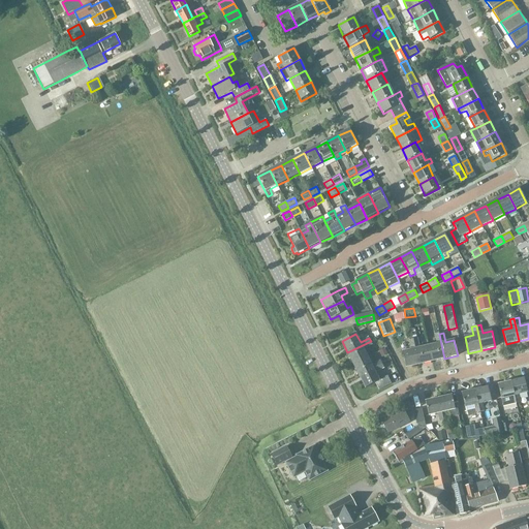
[(428,346),(432,362),(444,359),(439,334),(435,335),(437,344),(428,346)]
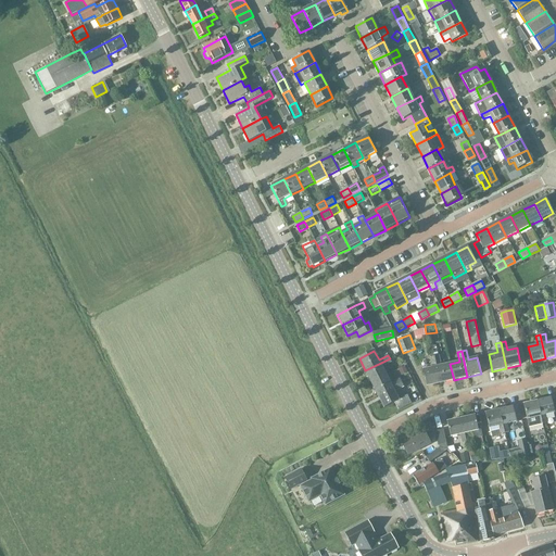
[(408,352),(402,355),(406,366),(413,364),(408,352)]
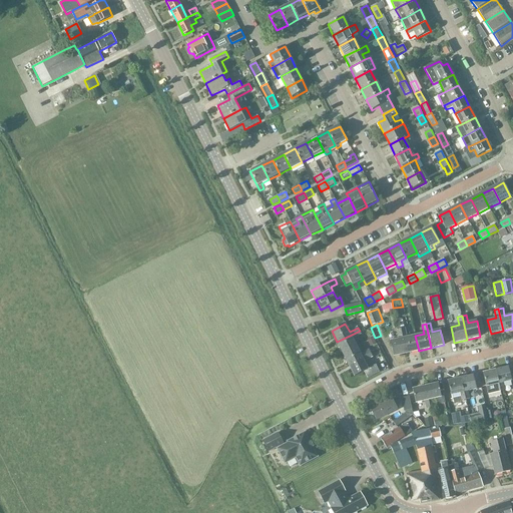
[(406,354),(419,351),(415,336),(406,338),(404,329),(401,330),(406,354)]
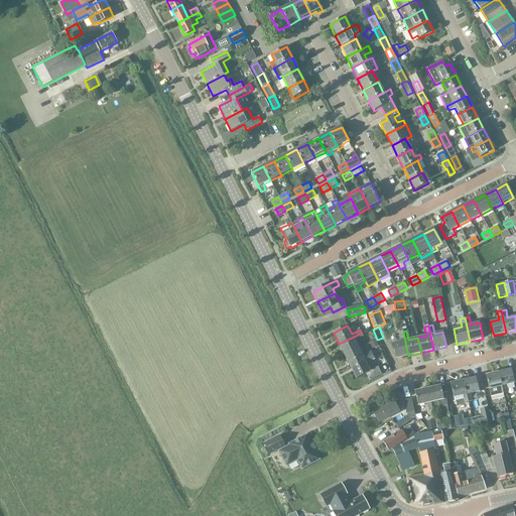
[(396,359),(408,356),(403,332),(399,333),(401,342),(392,344),(396,359)]
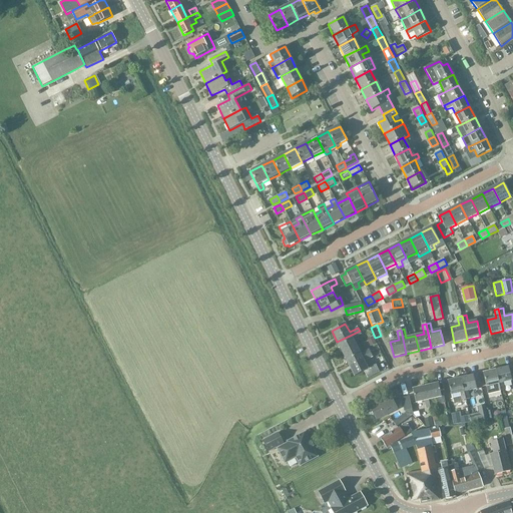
[(337,342),(343,354),(357,346),(353,338),(361,334),(360,331),(337,342)]
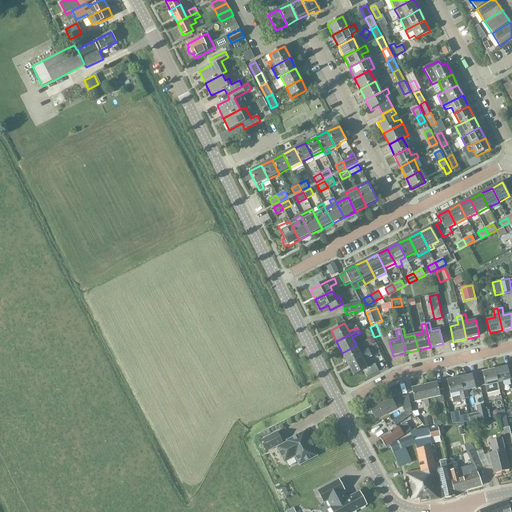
[(356,345),(342,353),(348,364),(370,353),(368,349),(360,354),(356,345)]
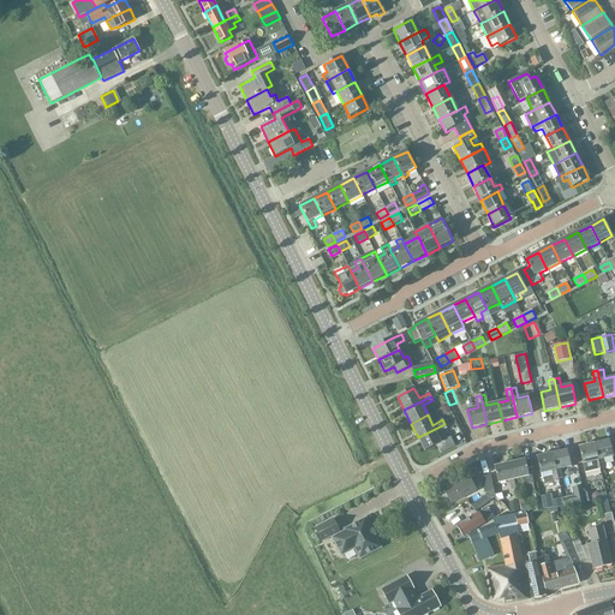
[(425,452),(437,446),(441,454),(455,446),(451,437),(441,442),(436,433),(447,428),(445,424),(418,437),(425,452)]
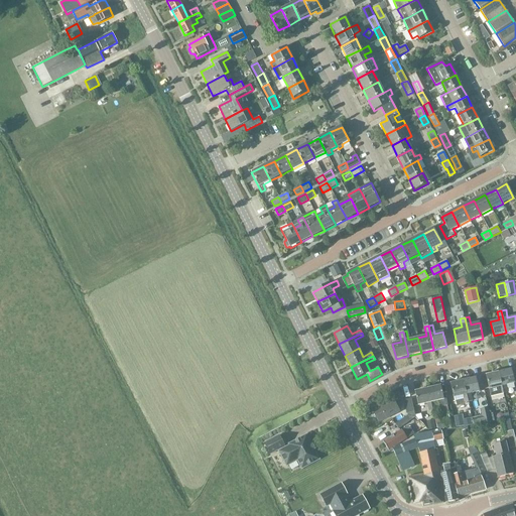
[(499,372),(503,394),(507,393),(506,386),(514,384),(511,369),(499,372)]
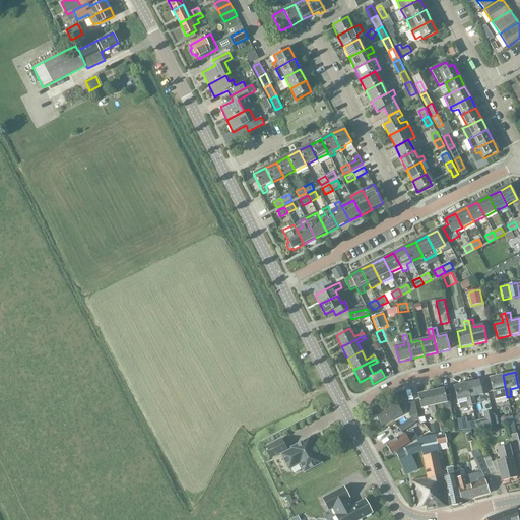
[(503,375),(490,378),(493,393),(495,400),(503,398),(507,397),(503,375)]
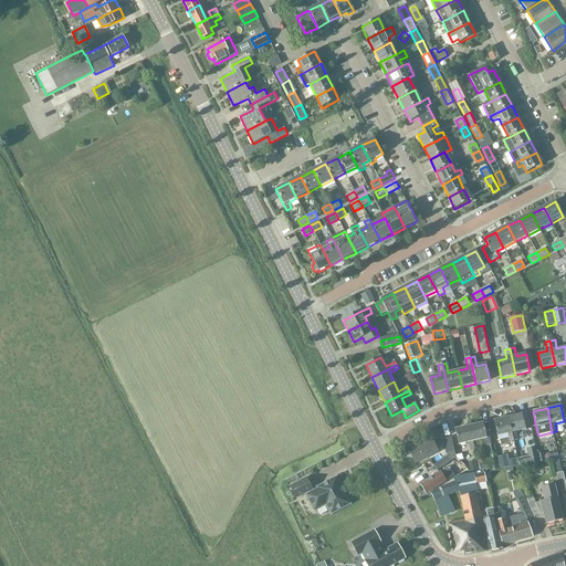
[(522,415),(507,418),(513,441),(519,440),(516,432),(525,430),(522,415)]
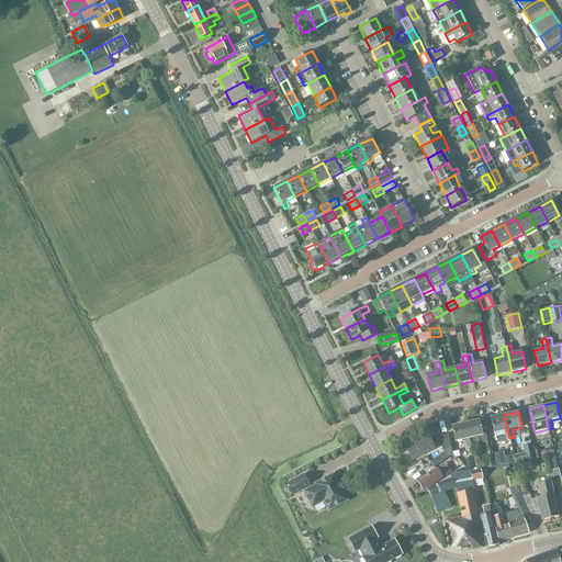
[(491,418),(496,442),(506,440),(505,439),(509,438),(504,415),(491,418)]
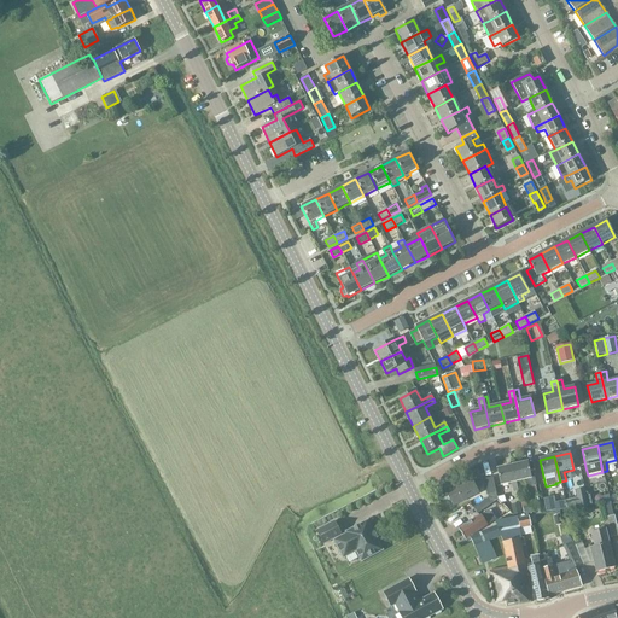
[(526,488),(537,485),(535,477),(531,478),(528,462),(512,466),(518,491),(523,490),(520,482),(525,481),(526,488)]
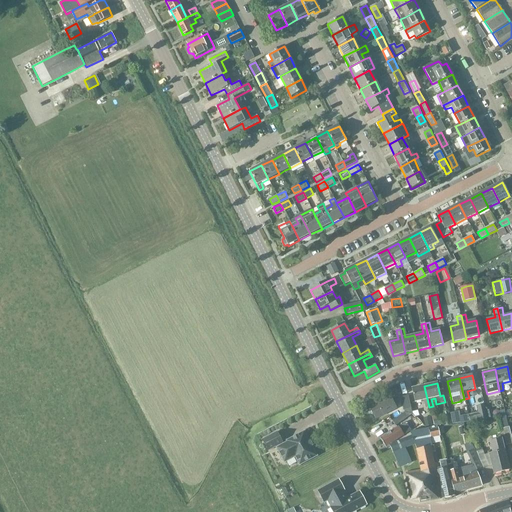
[(429,407),(424,386),(412,389),(415,402),(423,400),(425,408),(429,407)]
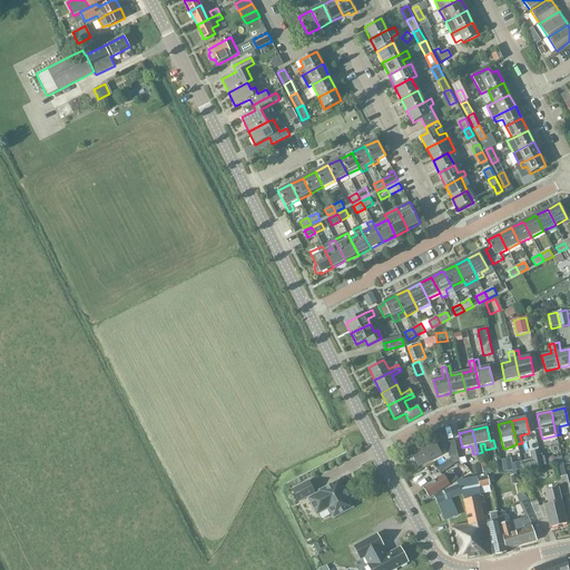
[(454,442),(446,443),(450,457),(451,457),(452,460),(459,461),(458,454),(454,442)]
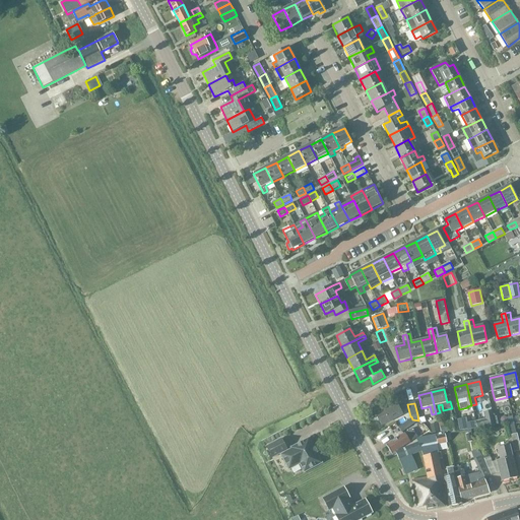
[(376,415),(380,423),(382,427),(402,415),(397,405),(376,415)]
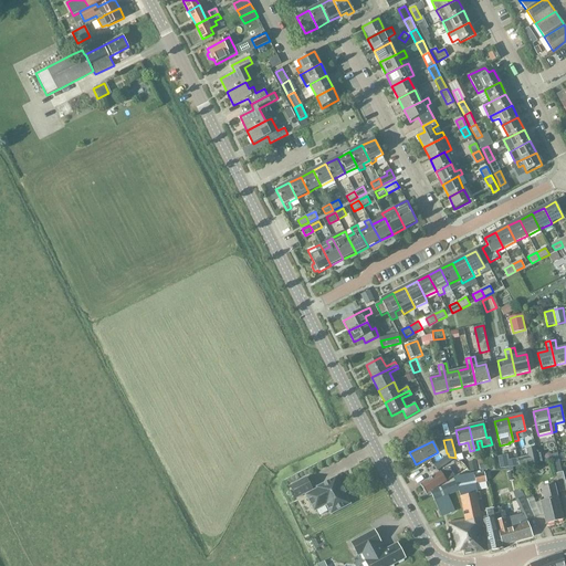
[(531,467),(540,464),(535,448),(527,449),(530,457),(519,460),(521,468),(530,465),(531,467)]
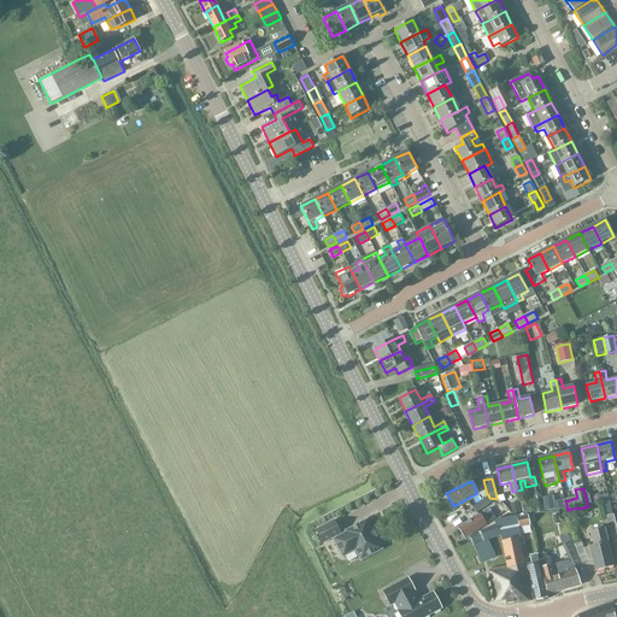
[(556,509),(553,497),(544,499),(546,511),(556,509)]
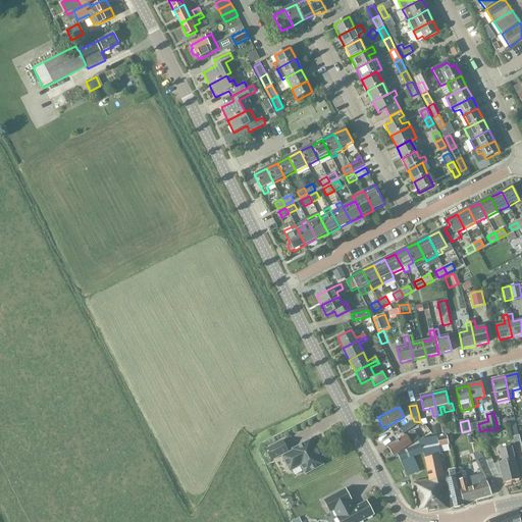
[(412,421),(400,429),(403,434),(420,423),(414,421),(412,421)]
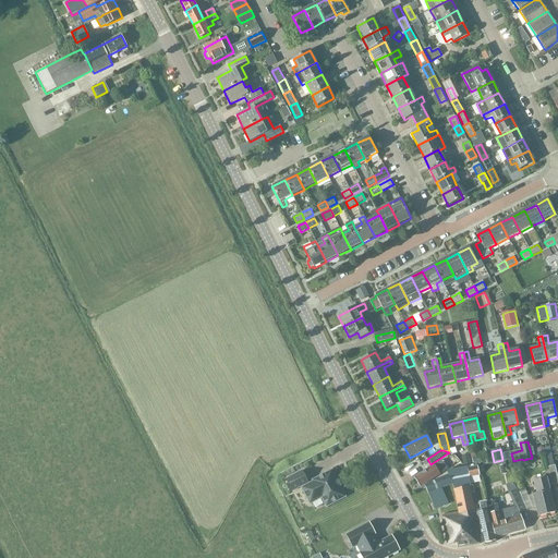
[(469,455),(462,456),(464,465),(471,464),(469,455)]
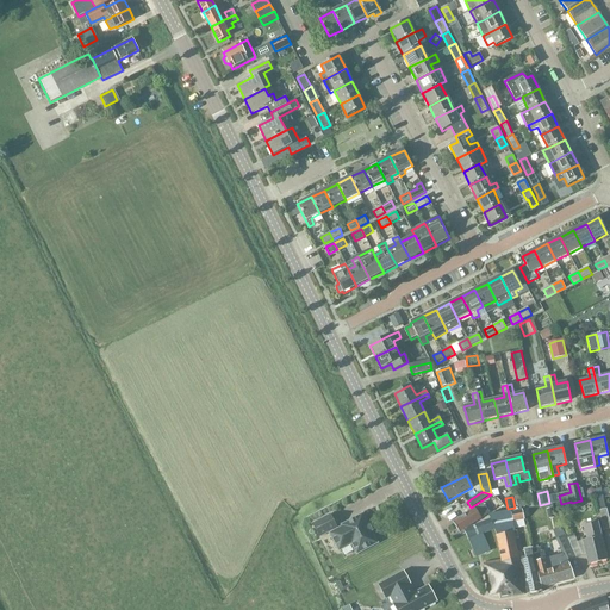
[(484,503),(453,522),(459,531),(461,536),(466,534),(464,530),(490,512),(484,503)]
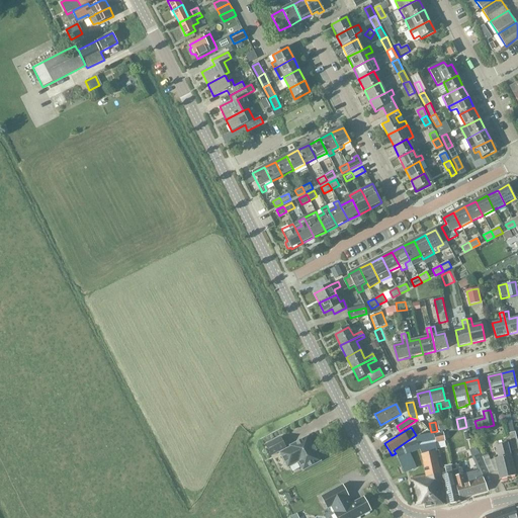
[(434,443),(445,440),(443,432),(433,434),(434,443)]
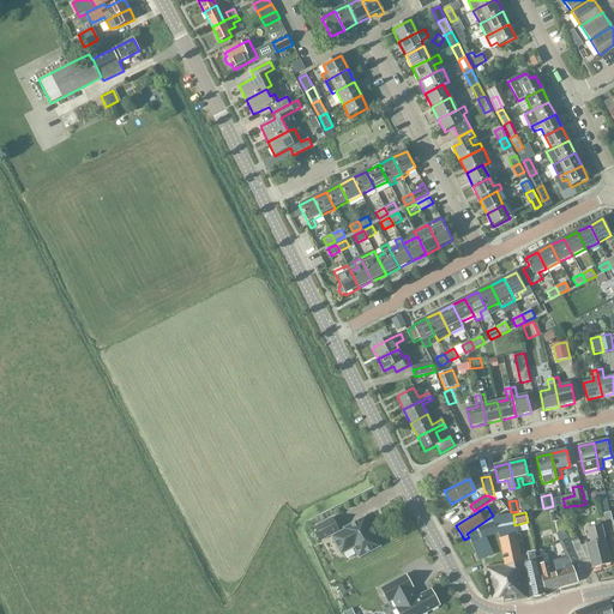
[(609,513),(603,515),(608,535),(613,533),(613,523),(612,512),(609,513)]
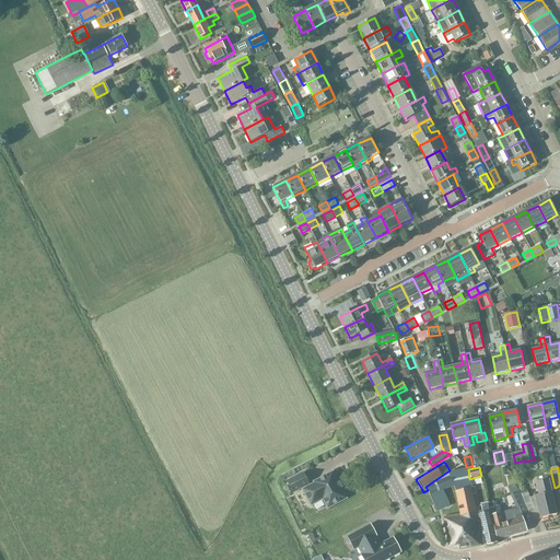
[(461,514),(443,517),(445,528),(447,536),(448,543),(450,547),(458,546),(458,550),(479,547),(481,547),(476,523),(478,522),(471,489),(471,488),(469,479),(468,469),(448,473),(451,477),(454,487),(456,492),(458,503),(459,509),(461,514)]
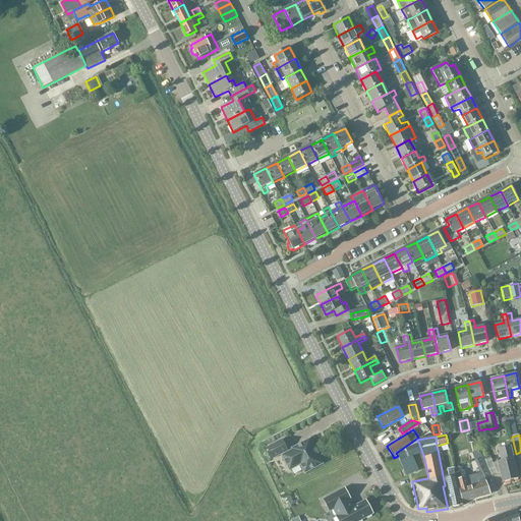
[(289,472),(290,471),(300,466),(304,473),(304,474),(305,474),(322,465),(323,465),(323,464),(322,464),(317,455),(314,449),(314,450),(309,440),(308,440),(291,449),(291,451),(287,453),(287,452),(281,441),(267,448),(273,459),(280,455),(281,456),(281,457),(289,471),(289,472)]
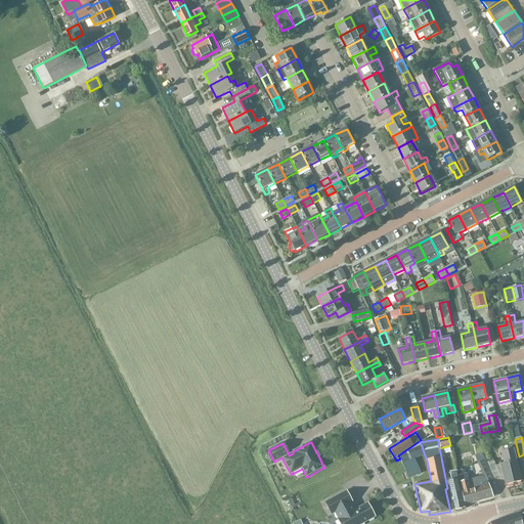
[(422,446),(398,455),(400,459),(402,465),(415,460),(425,455),(422,446)]
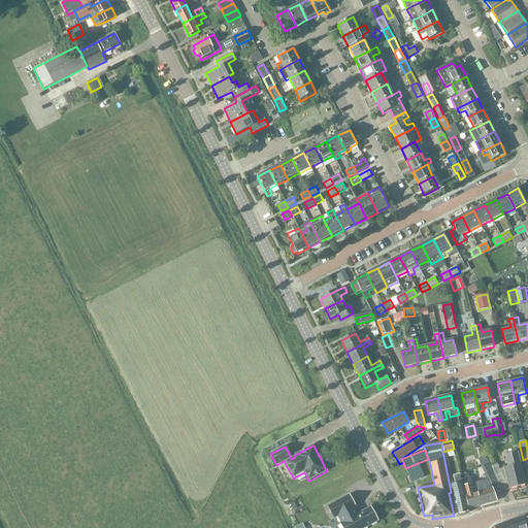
[(507,468),(504,468),(508,489),(525,486),(520,465),(517,454),(504,456),(507,468)]
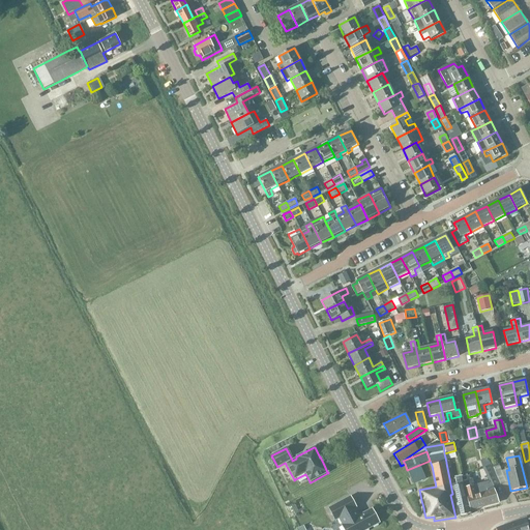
[(419,465),(407,470),(409,473),(413,484),(424,479),(419,465)]
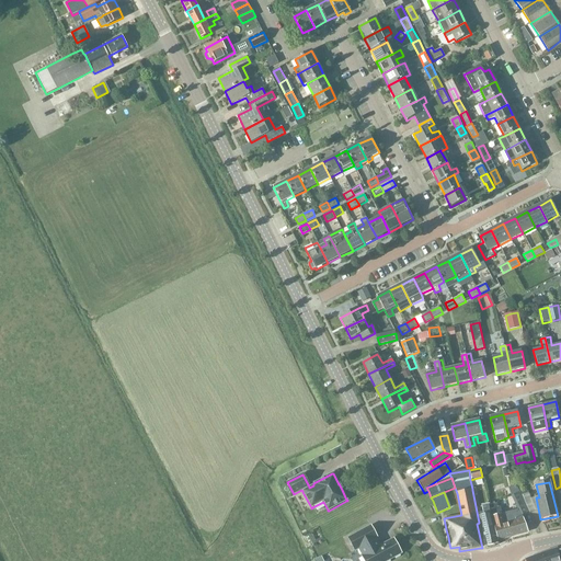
[(480,516),(479,516),(484,544),(485,547),(487,547),(489,548),(494,547),(494,545),(499,544),(497,540),(490,510),(489,505),(482,506),(483,513),(480,513),(480,516)]
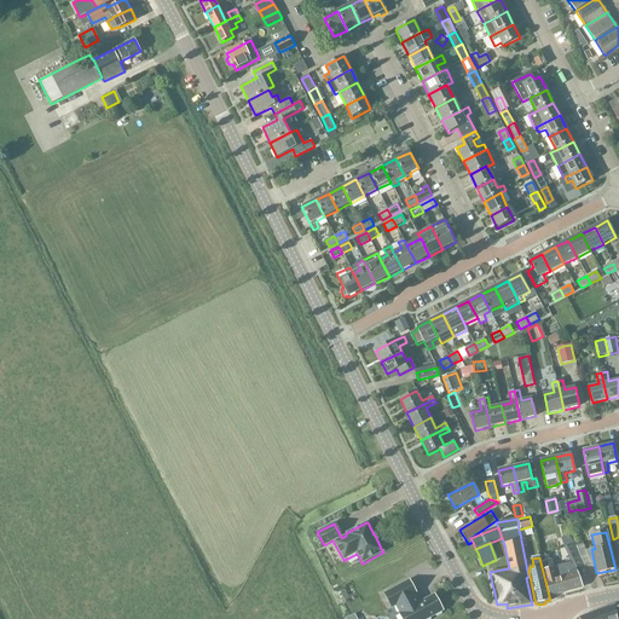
[(553,560),(541,562),(549,596),(561,593),(583,586),(578,572),(556,577),(553,560)]
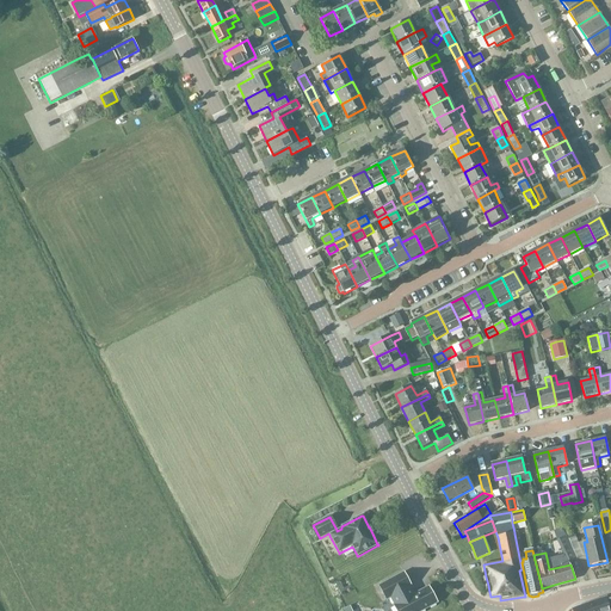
[(394,606),(396,610),(423,610),(437,603),(429,587),(415,594),(411,587),(412,587),(403,573),(380,586),(387,600),(390,598),(395,605),(394,606)]
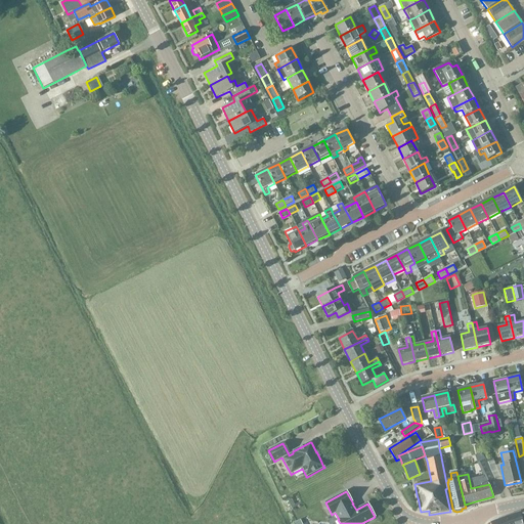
[(523,523),(523,514),(521,515),(520,513),(505,518),(490,523),(523,523)]
